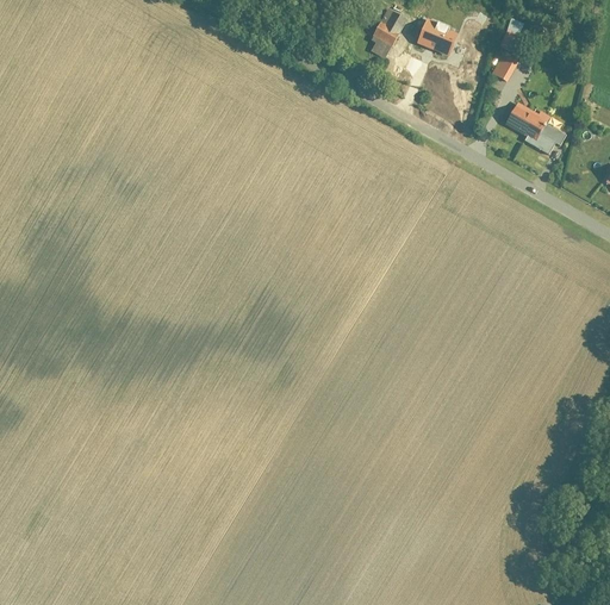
[(378,24),(372,36),(393,47),(398,36),(397,36),(406,19),(390,11),(381,26),(378,24)]
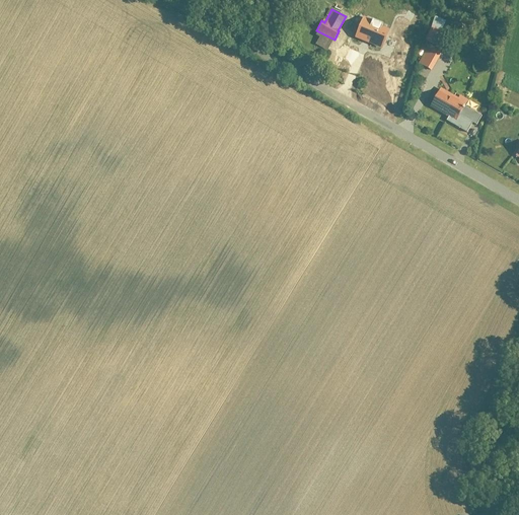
[(364,14),(356,33),(381,45),(388,28),(381,25),(382,21),(364,14)]
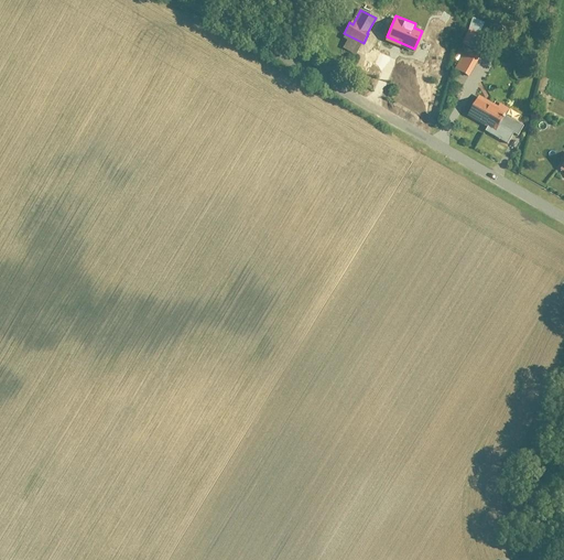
[(462,42),(473,49),(481,32),(470,25),(462,42)]
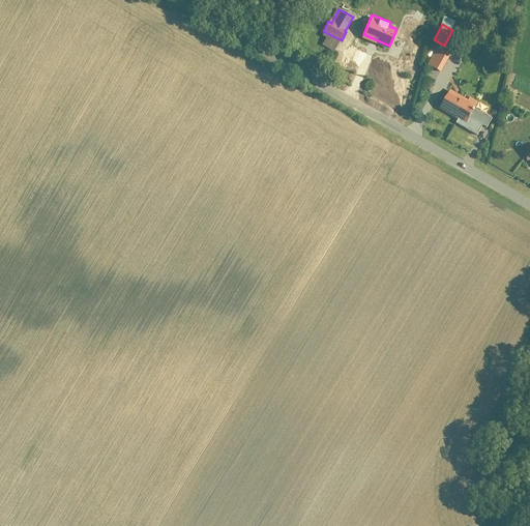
[(437,45),(425,65),(439,72),(450,53),(437,45)]
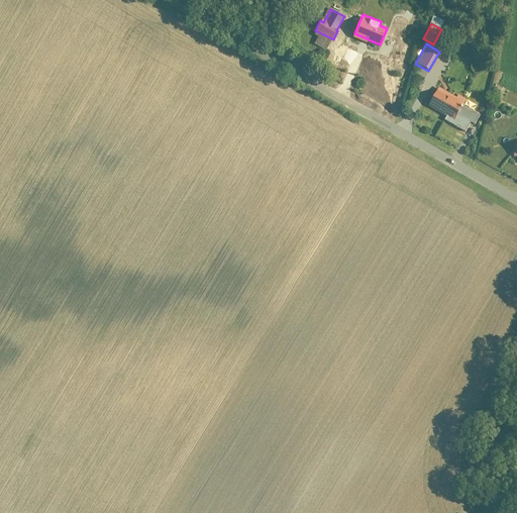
[(437,89),(428,103),(446,113),(443,118),(464,130),(471,119),(475,122),(479,113),(461,103),(464,98),(457,94),(454,99),(437,89)]
